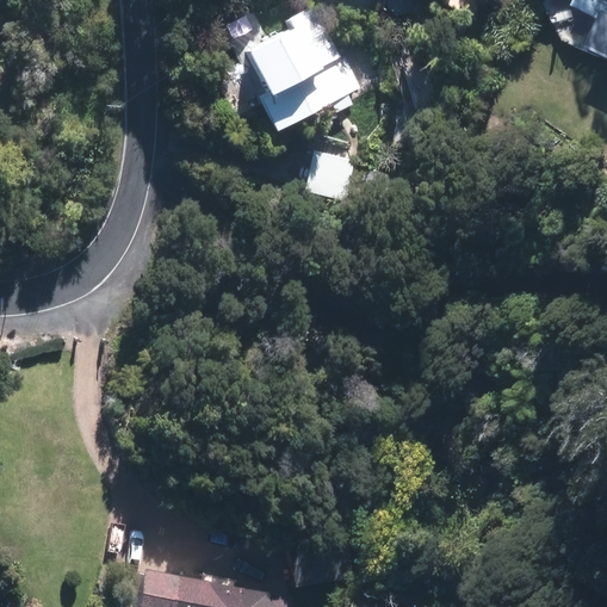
[(341,56),(313,4),(287,17),(296,31),(251,56),(256,68),(233,80),(247,105),(259,99),(277,132),(330,104),(336,112),(366,95),(344,55),(341,56)]
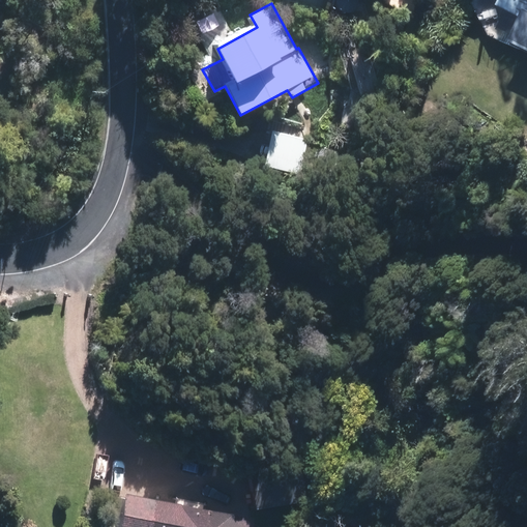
[(358,121),(360,107),(348,106),(346,119),(358,121)]
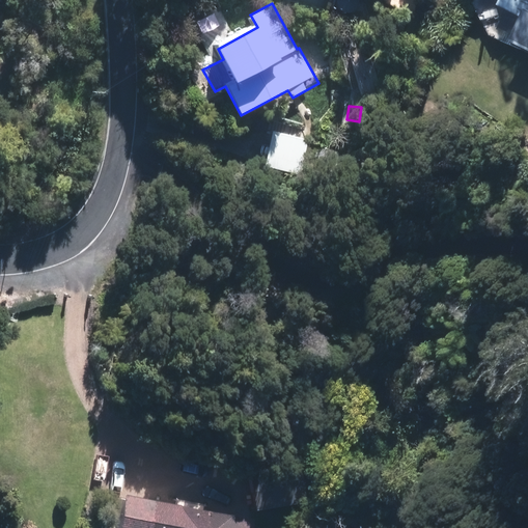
[(310,137),(273,129),(265,166),(301,174),(310,137)]
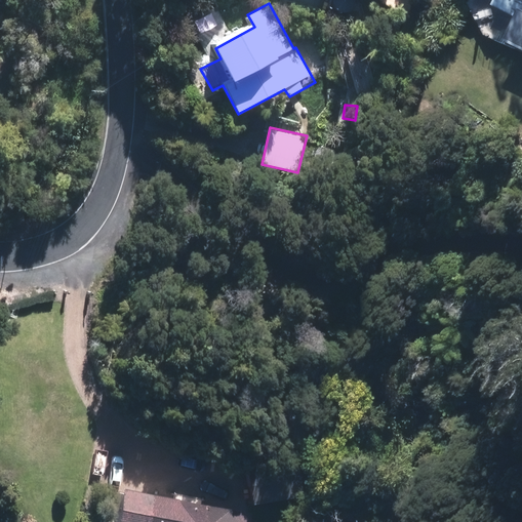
[(243,473),(249,507),(296,497),(290,464),(243,473)]
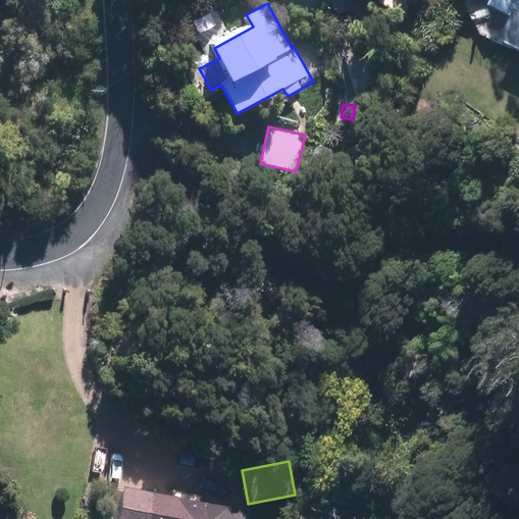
[(113,518),(245,518),(247,513),(117,491),(113,518)]
